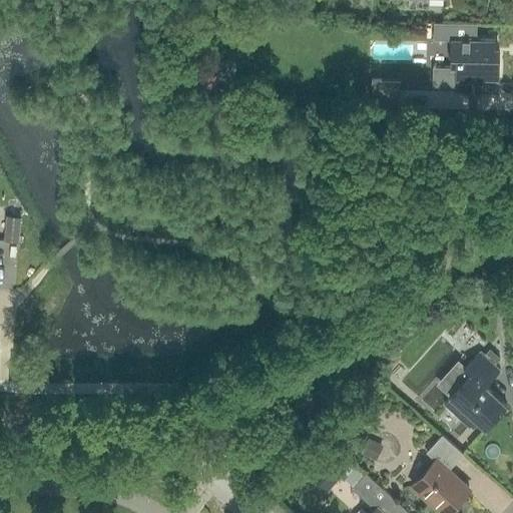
[(477,23),(434,22),(434,39),(451,40),(451,62),(456,62),(456,67),(433,66),(433,86),(457,86),(457,82),(473,82),(473,76),(484,77),(484,79),(500,79),(500,52),(495,52),(495,40),(477,39),(477,23)]
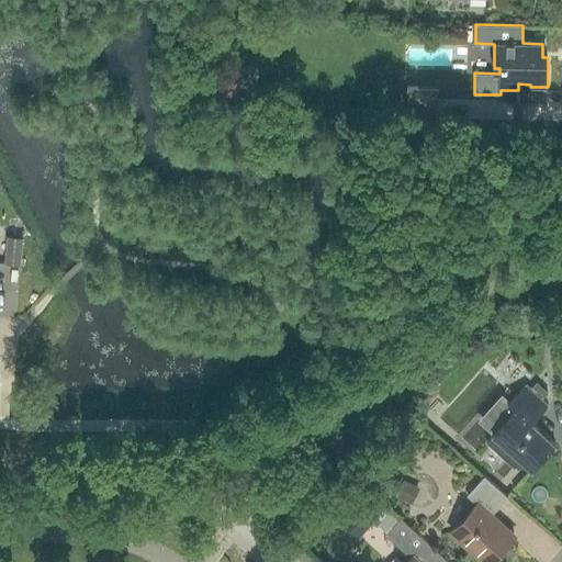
[(446,123),(446,97),(426,96),(426,92),(417,92),(416,123),(446,123)]
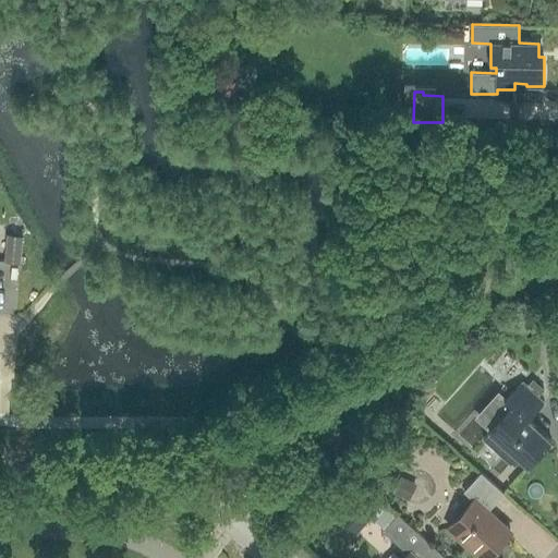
[(21,263),(24,235),(8,234),(4,262),(21,263)]
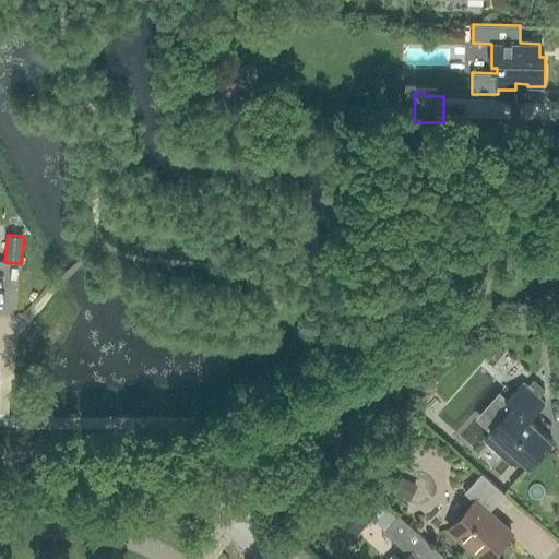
[(545,403),(523,383),(507,401),(500,394),(484,412),(498,425),(484,439),(512,465),(519,458),(530,467),(552,441),(530,420),(545,403)]
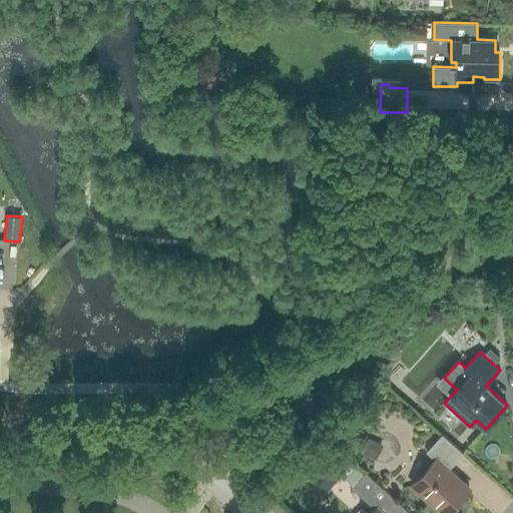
[(335,399),(327,387),(318,393),(326,405),(335,399)]
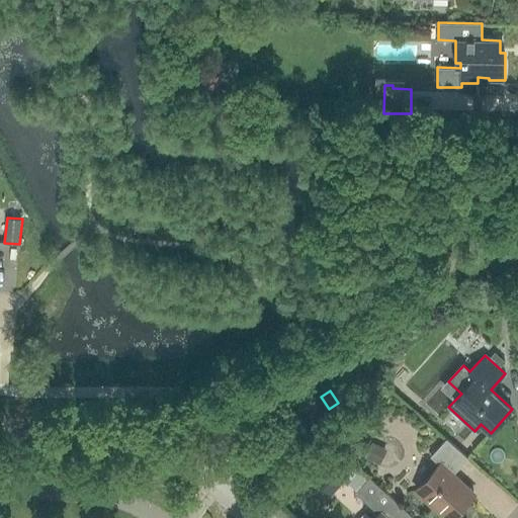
[(468,458),(446,439),(436,451),(431,456),(440,464),(417,491),(446,517),(451,517),(475,494),(453,475),(468,458)]
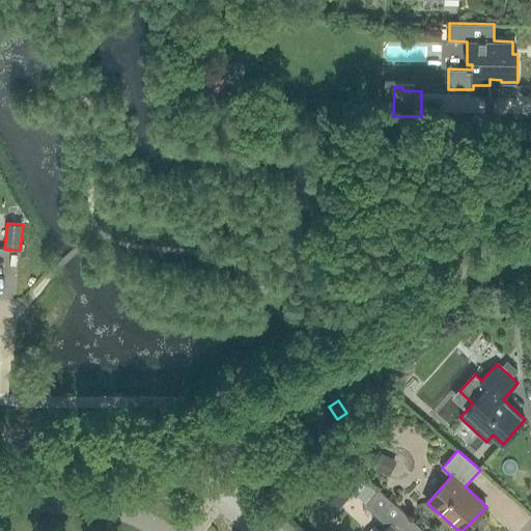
[(391,476),(397,462),(382,454),(374,469),(391,476)]
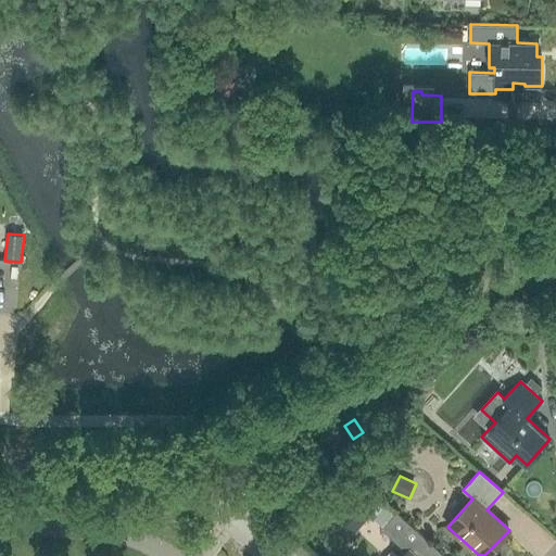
[(353,492),(337,510),(350,522),(366,504),(353,492)]
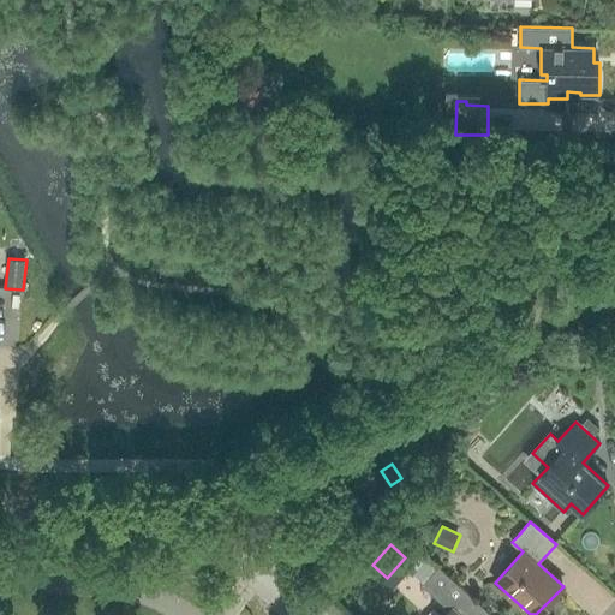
[(417,568),(429,579),(440,567),(428,556),(417,568)]
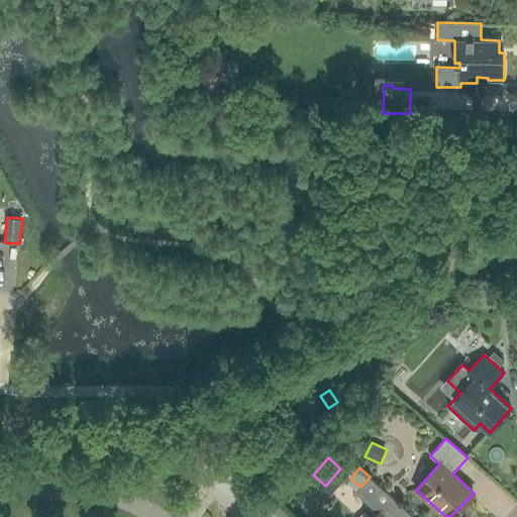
[(408,516),(411,514),(370,477),(360,487),(355,492),(381,514),(378,516),(408,516)]
